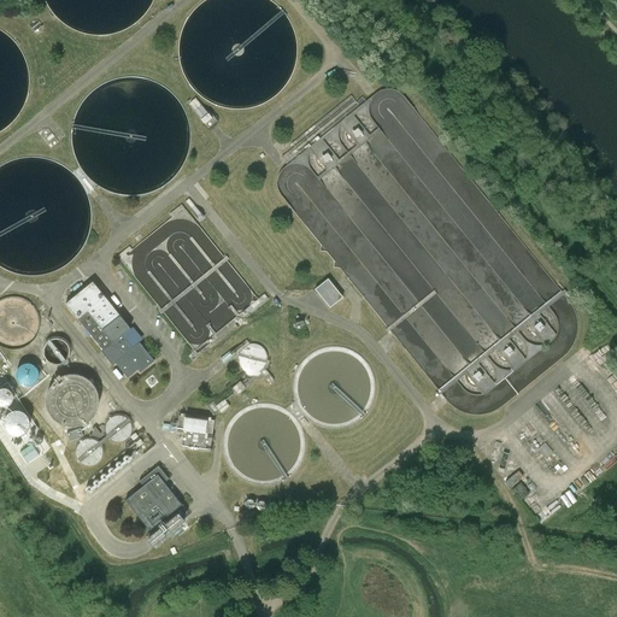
[(315,289),(329,309),(342,298),(327,280),(315,289)]
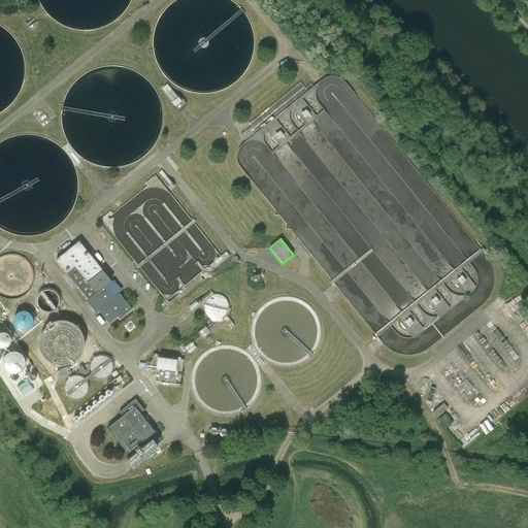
[(112,298),(104,287),(110,282),(78,242),(56,260),(89,300),(87,301),(96,312),(98,310),(108,324),(118,317),(120,319),(131,309),(119,294),(112,298)]
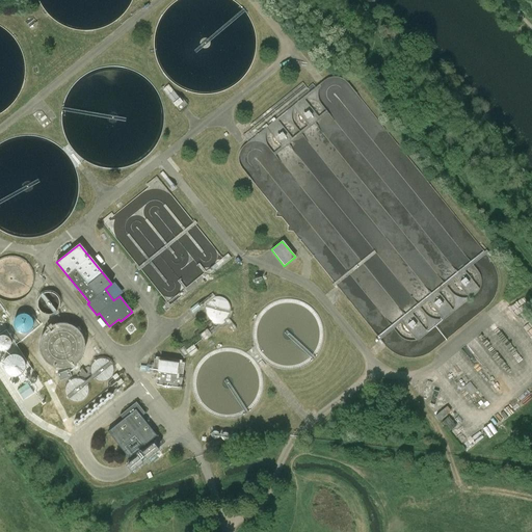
[(0,298),(3,300),(9,301),(16,301),(21,299),(26,296),(30,292),(33,286),(34,280),(33,274),(31,268),(28,263),(24,260),(19,258),(12,257),(7,257),(1,259),(0,259),(0,298)]
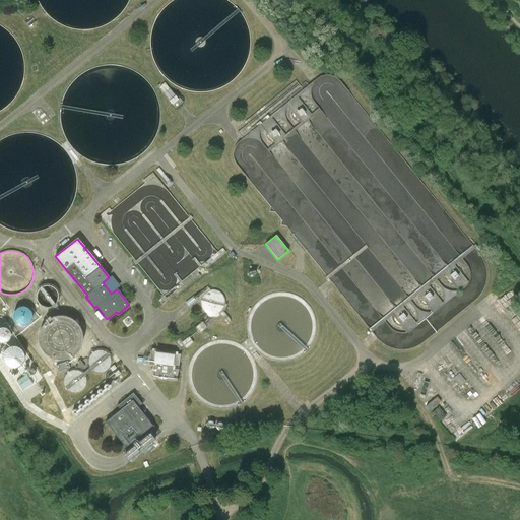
[(37,299),(38,303),(41,306),(45,308),(49,308),(52,307),(55,304),(58,301),(58,297),(58,293),(55,289),(52,287),(48,286),(45,286),(41,288),(38,291),(37,295),(37,299)]
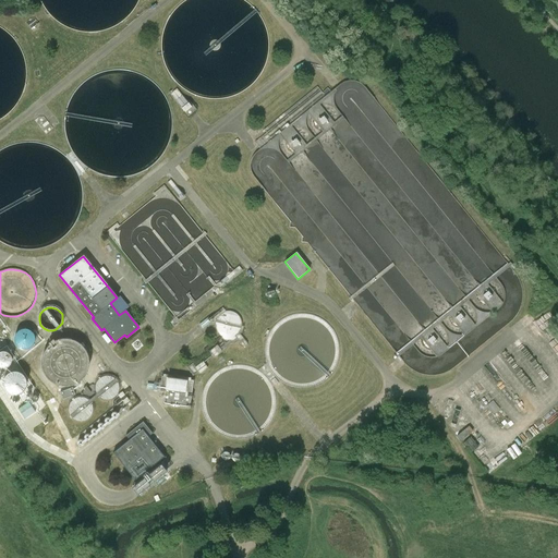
[(208,351),(214,359),(222,351),(221,351),(230,343),(233,344),(238,341),(242,347),(246,348),(246,347),(247,343),(240,335),(243,331),(244,327),(241,326),(241,323),(240,318),(238,315),(233,313),(230,312),(227,312),(226,312),(222,307),(207,320),(208,323),(215,324),(215,327),(216,330),(222,339),(225,340),(228,341),(220,349),(217,346),(208,351)]
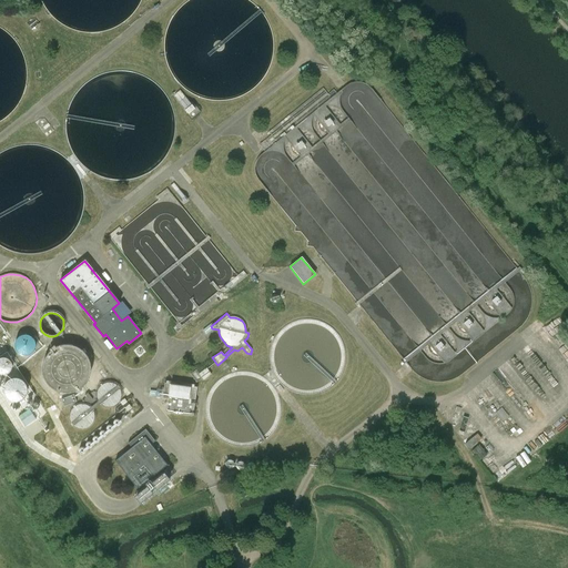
[(33,345),(33,342),(32,340),(29,335),(28,334),(26,333),(22,332),(20,332),(16,332),(12,333),(11,335),(9,336),(8,340),(7,342),(7,344),(7,347),(7,350),(8,352),(10,354),(14,357),(17,358),(19,358),(21,358),(24,357),(29,355),(31,353),(32,351),(33,347),(33,345)]
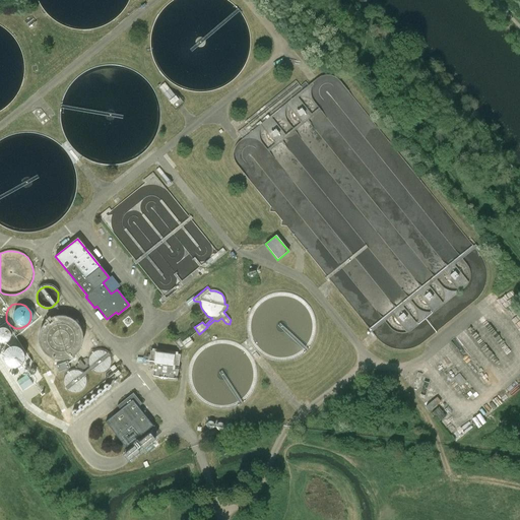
[(39,341),(40,347),(44,352),(48,355),(53,359),(59,360),(65,360),(70,358),(75,354),(79,349),(81,344),(82,338),(81,332),(79,327),(75,322),(71,319),(66,317),(61,316),(55,317),(50,319),(46,322),(42,326),(40,331),(39,336),(39,341)]
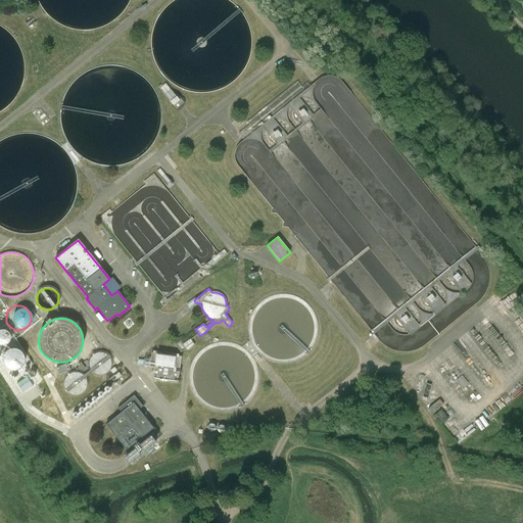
[(0,364),(9,374),(26,358),(0,333),(0,364)]
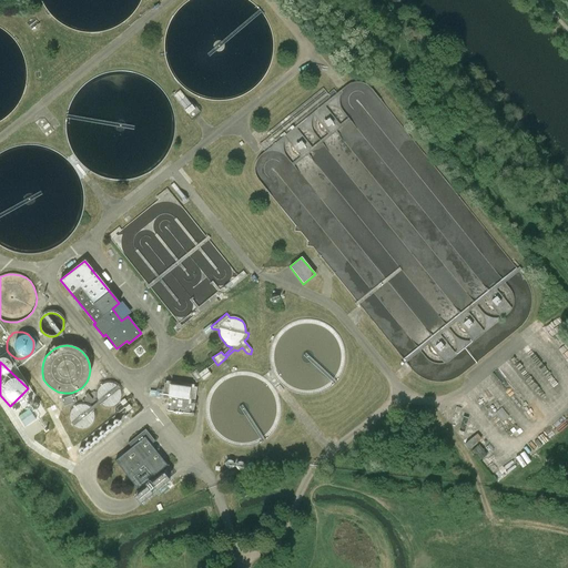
[(97,397),(99,402),(102,405),(105,406),(110,407),(114,406),(118,403),(120,398),(121,394),(120,391),(118,386),(113,384),(109,383),(105,384),(101,386),(99,389),(97,393),(97,397)]
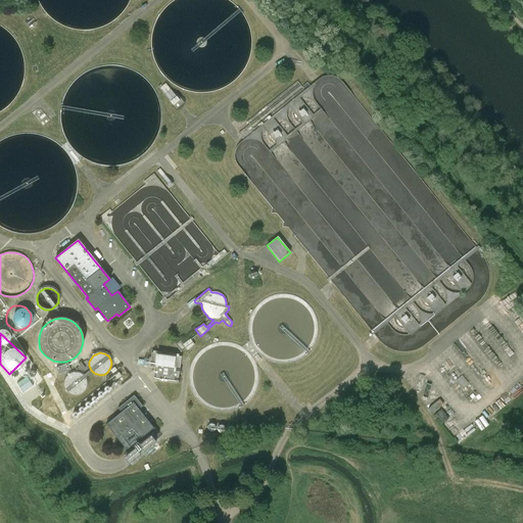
[(155,353),(151,380),(178,383),(181,358),(155,353)]
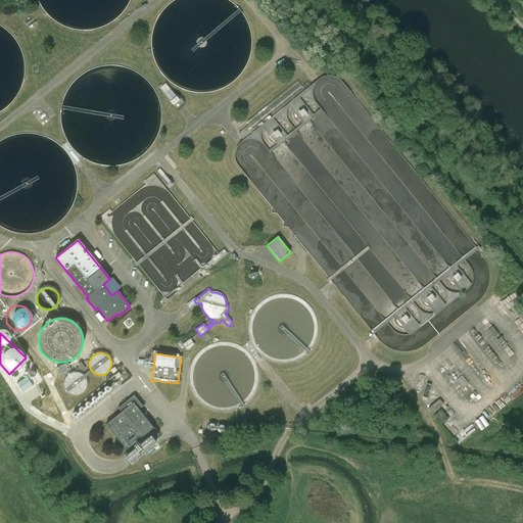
[(64,385),(65,388),(68,392),(72,394),(76,394),(80,393),(84,391),(86,388),(87,384),(86,380),(84,376),(81,374),(77,373),(73,373),(69,374),(66,377),(64,381),(64,385)]
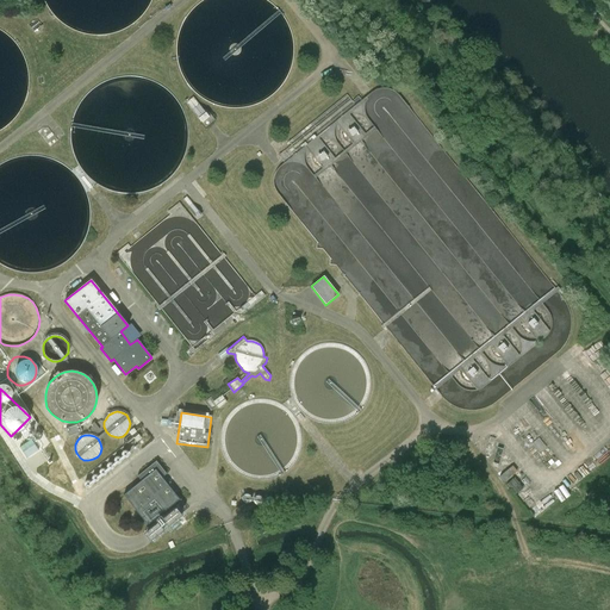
[(104,477),(139,442),(132,436),(98,470),(104,477)]
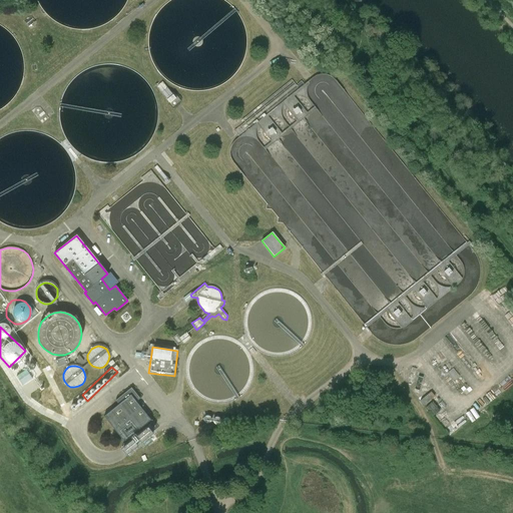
[(421,398),(425,404),(434,397),(430,391),(421,398)]
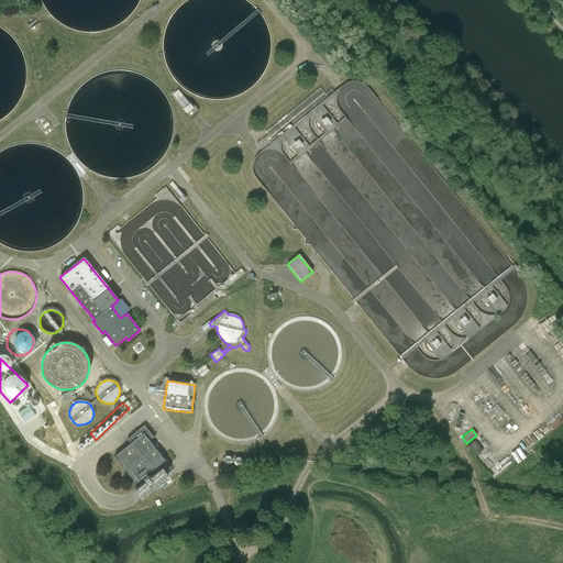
[(167,462),(143,432),(112,457),(135,486),(167,462)]
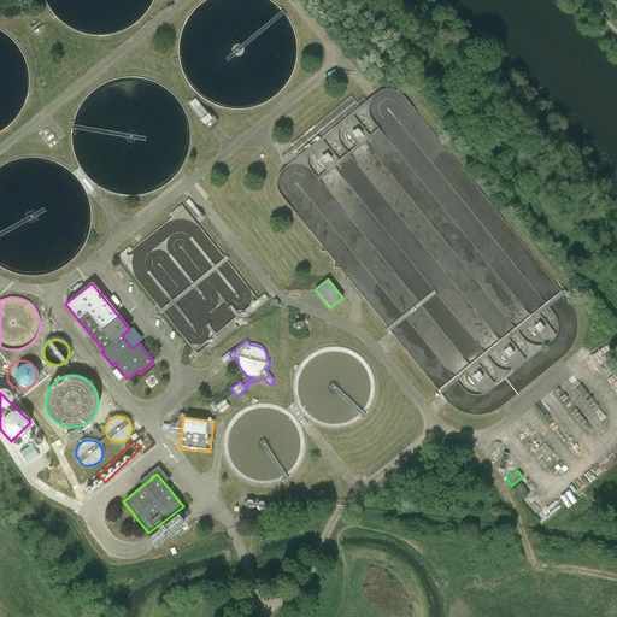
[(521,482),(513,486),(519,499),(527,495),(521,482)]
